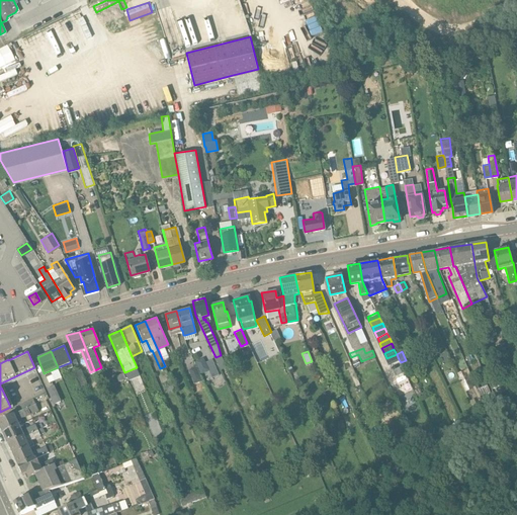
[(397,354),(386,358),(388,360),(389,363),(399,359),(397,354)]
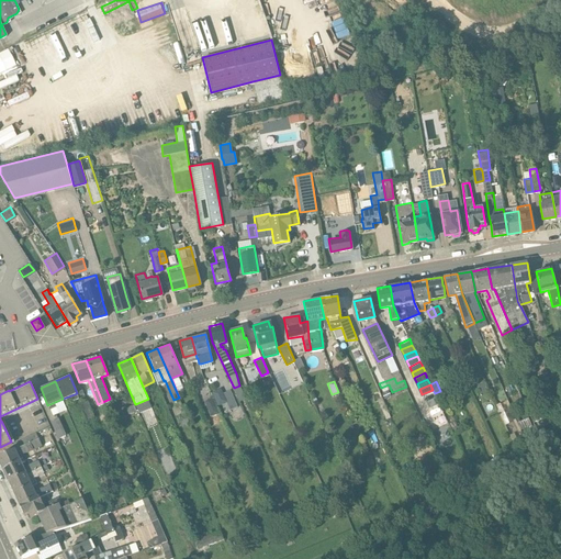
[(229,388),(222,391),(229,407),(236,405),(229,388)]
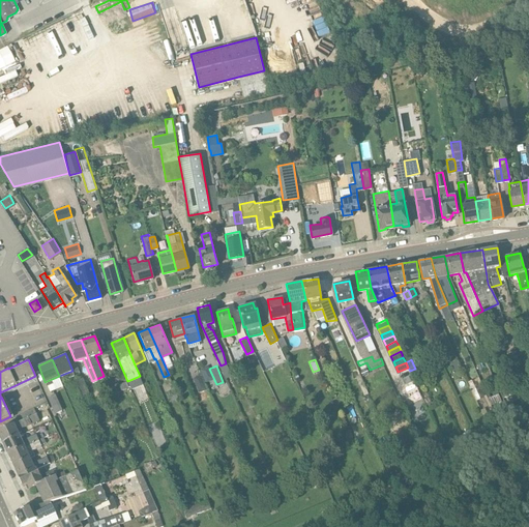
[(196,375),(199,390),(207,388),(204,373),(196,375)]
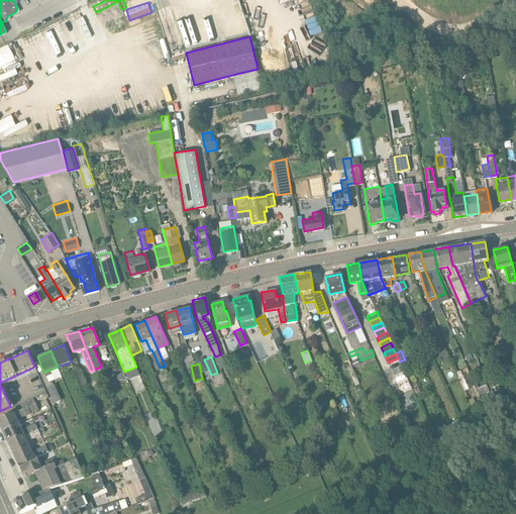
[(87,382),(80,367),(73,370),(79,385),(87,382)]
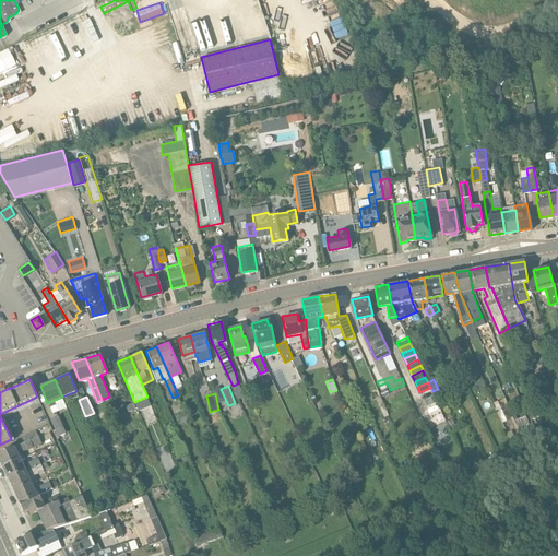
[(436,399),(425,404),(420,406),(432,430),(447,424),(436,399)]
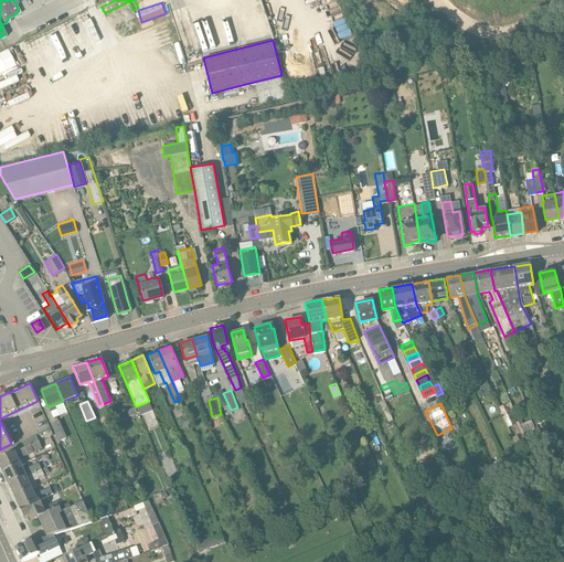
[(556,427),(547,407),(539,410),(531,413),(541,435),(556,427)]
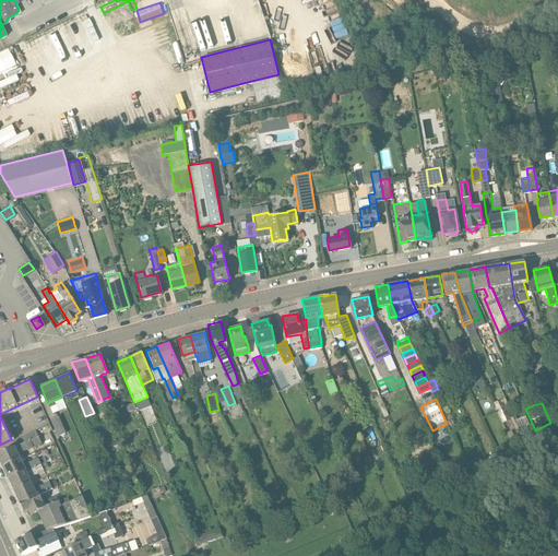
[(34,410),(21,414),(25,427),(39,423),(34,410)]
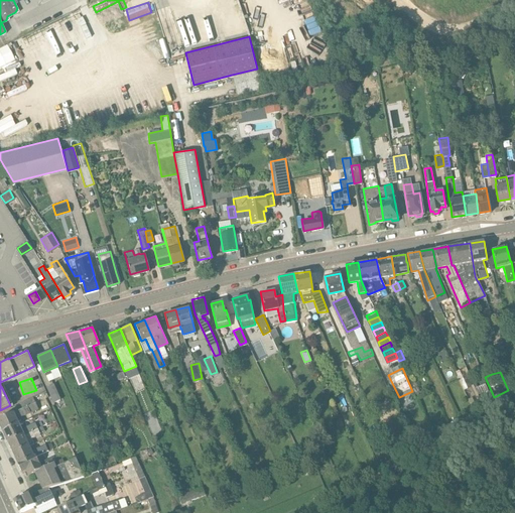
[(52,401),(60,398),(53,382),(45,385),(52,401)]
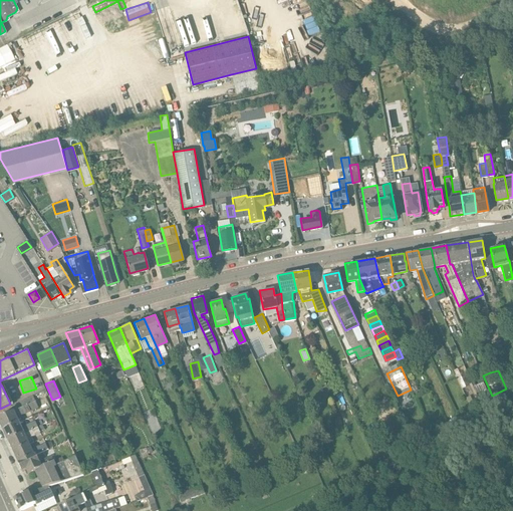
[(0,424),(2,429),(19,421),(16,414),(17,413),(18,415),(30,409),(30,410),(38,406),(32,394),(19,400),(22,406),(0,416),(0,424)]
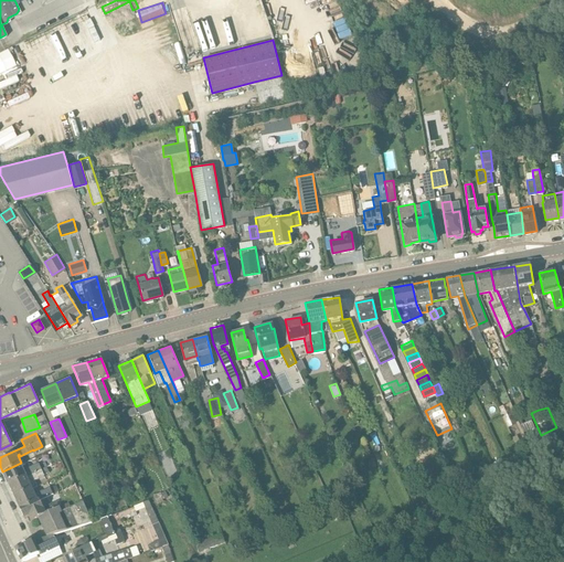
[(529,444),(540,438),(536,433),(527,439),(529,444)]
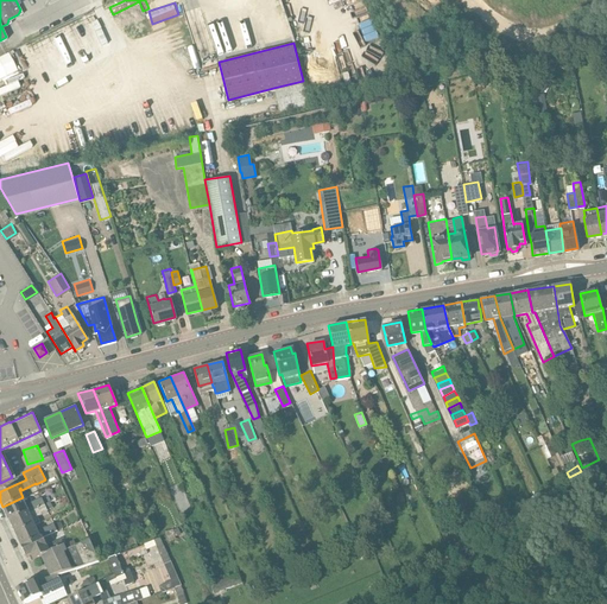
[(554,475),(558,483),(567,478),(562,470),(554,475)]
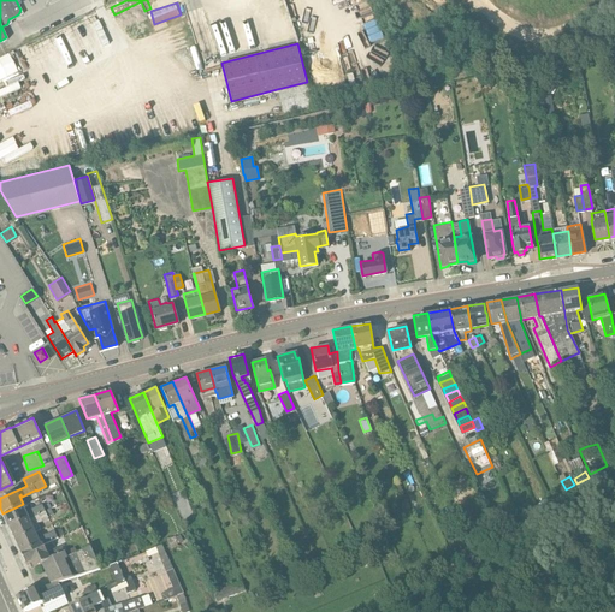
[(554,500),(563,493),(560,488),(550,494),(554,500)]
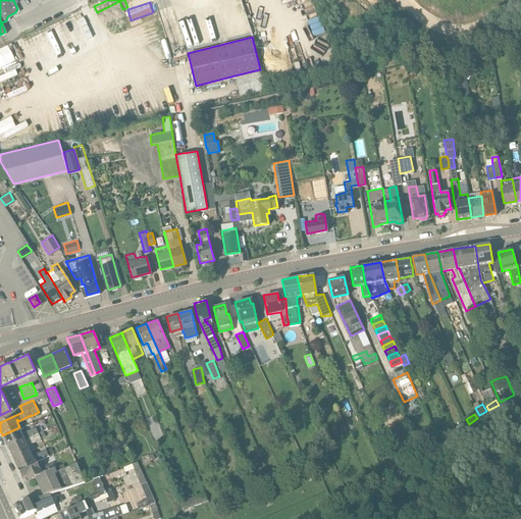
[(2,435),(7,447),(43,429),(43,428),(47,427),(45,422),(36,426),(35,425),(23,431),(24,432),(22,433),(19,427),(2,435)]
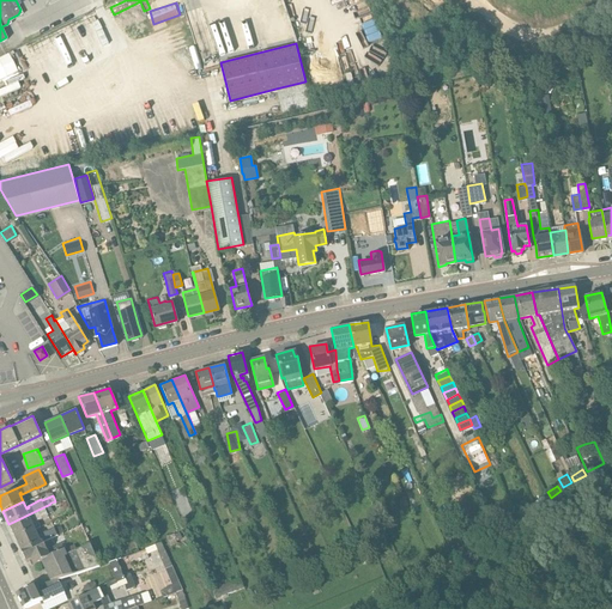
[(205,497),(195,500),(199,507),(208,503),(205,497)]
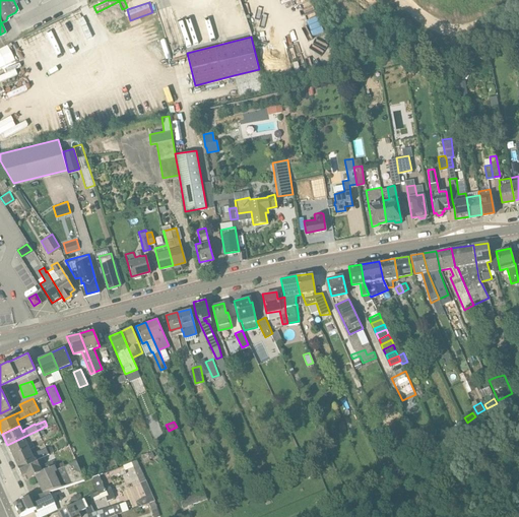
[(29,448),(34,446),(31,440),(41,436),(40,435),(46,432),(43,428),(7,445),(12,455),(29,447),(29,448)]
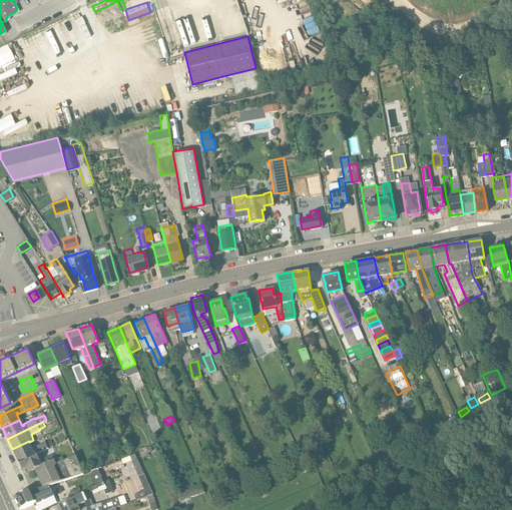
[(17,460),(36,452),(35,451),(53,444),(50,438),(33,446),(34,447),(32,448),(29,442),(29,441),(12,449),(17,460)]
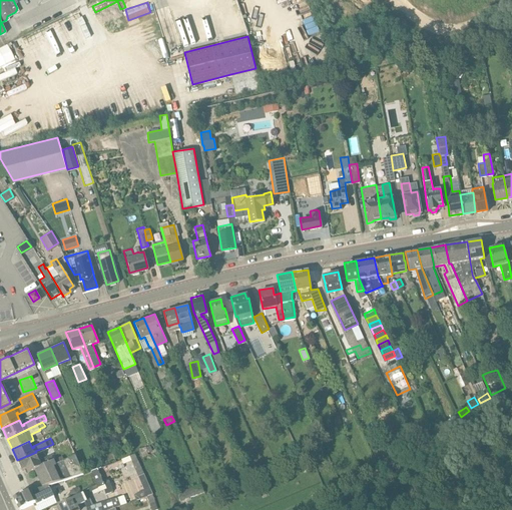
[(151,451),(149,444),(144,445),(137,447),(140,456),(147,454),(147,453),(151,451)]
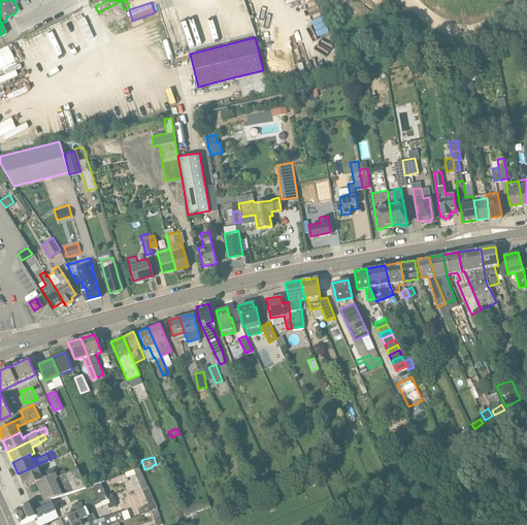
[(119,472),(113,462),(102,467),(106,478),(119,472)]
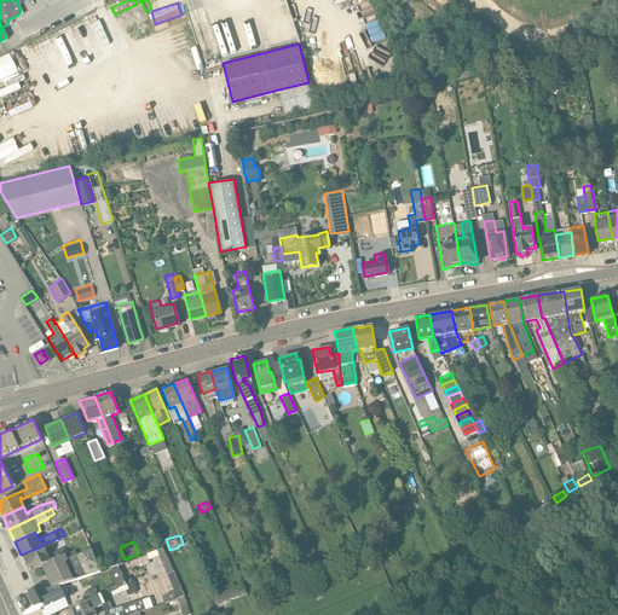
[(34,568),(41,564),(63,555),(64,553),(61,546),(46,552),(44,545),(21,555),(26,566),(32,563),(34,568)]
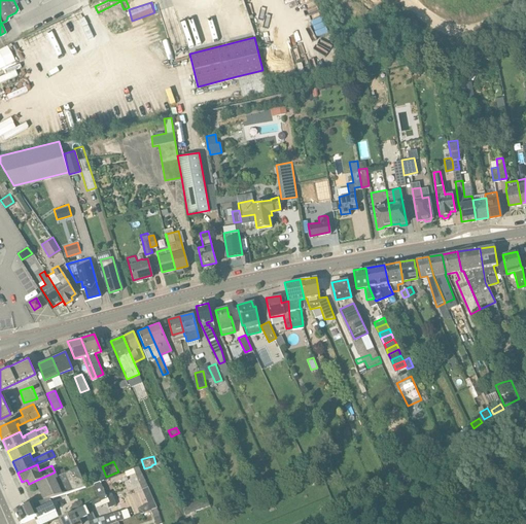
[(35,481),(43,498),(85,485),(77,466),(65,473),(56,477),(54,473),(35,481)]
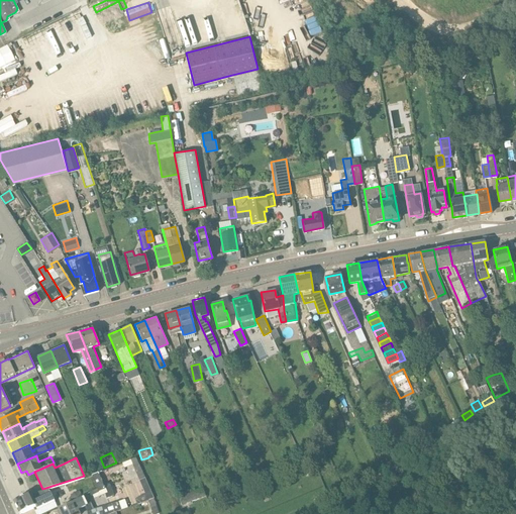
[(147,499),(153,496),(144,476),(138,461),(132,464),(138,478),(138,479),(146,499),(147,499)]
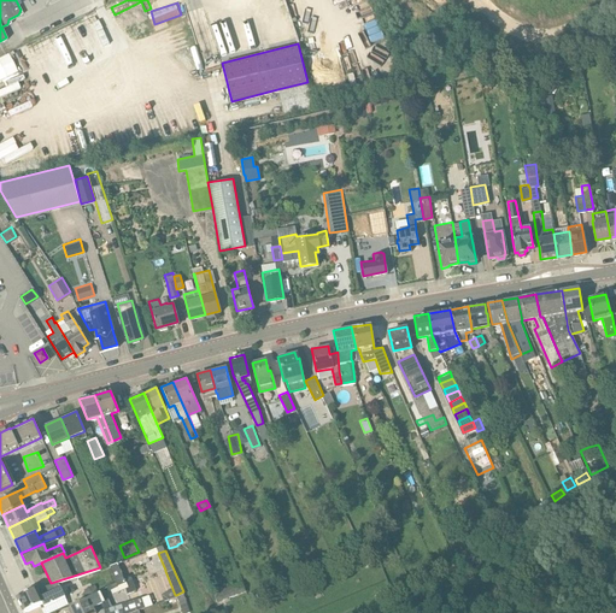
[(109,565),(115,581),(106,585),(107,589),(110,588),(111,591),(124,587),(127,591),(135,588),(132,577),(124,579),(117,561),(109,565)]
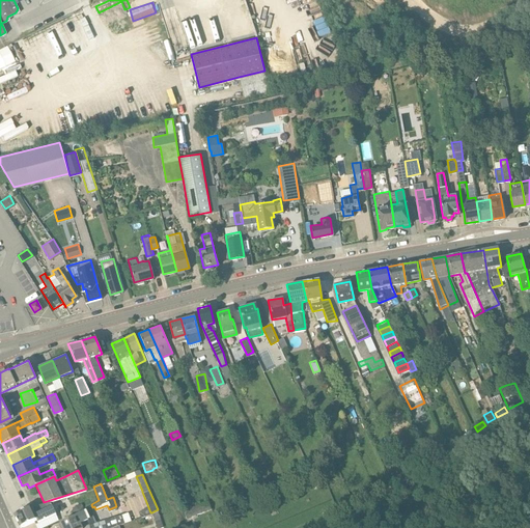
[(361,495),(354,499),(357,505),(365,502),(361,495)]
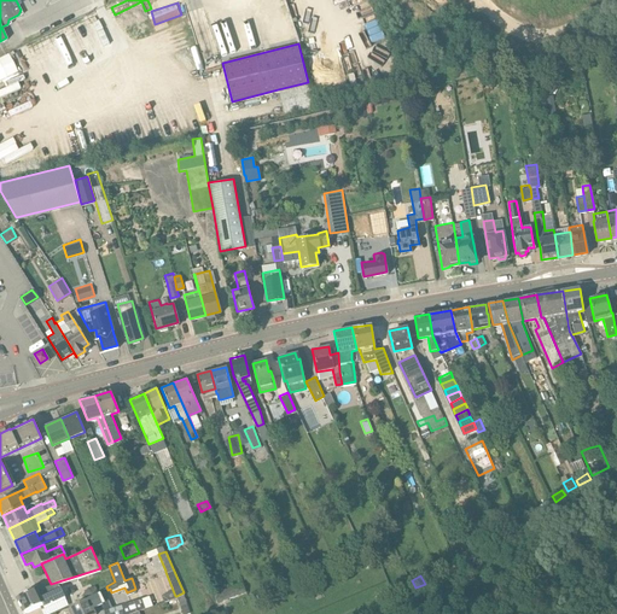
[(215,594),(217,601),(245,590),(243,583),(215,594)]
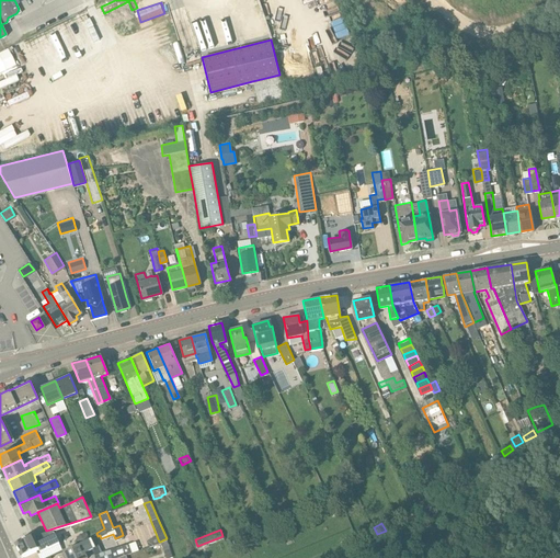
[(79,542),(88,537),(86,531),(76,534),(79,542)]
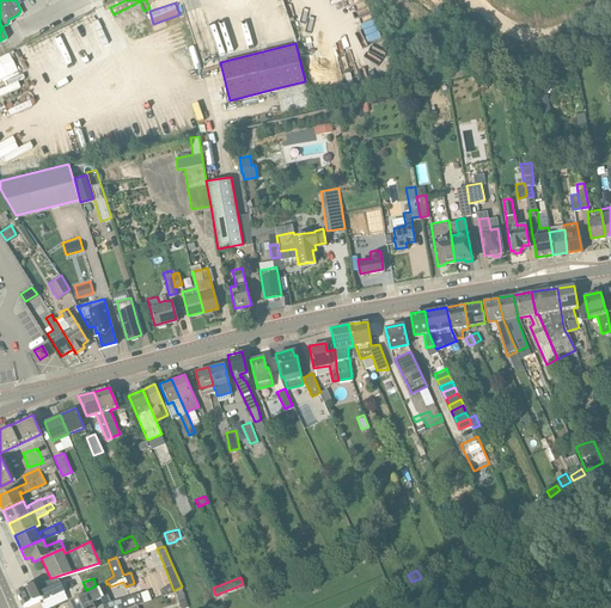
[(41,590),(36,582),(16,591),(23,606),(38,599),(40,602),(65,590),(60,582),(41,590)]
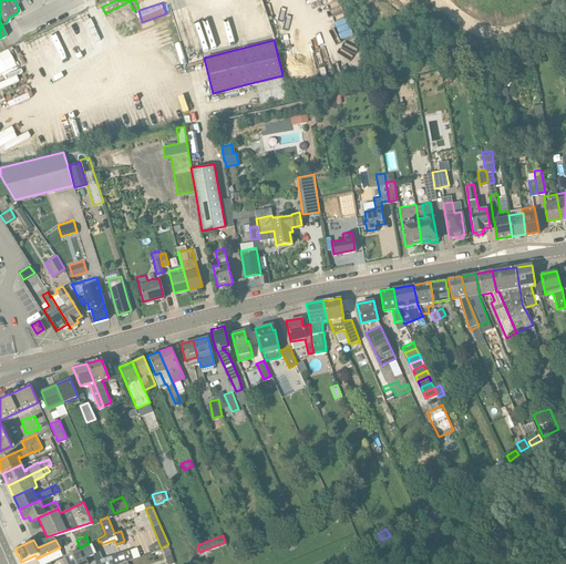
[(349,557),(361,552),(357,541),(345,545),(349,557)]
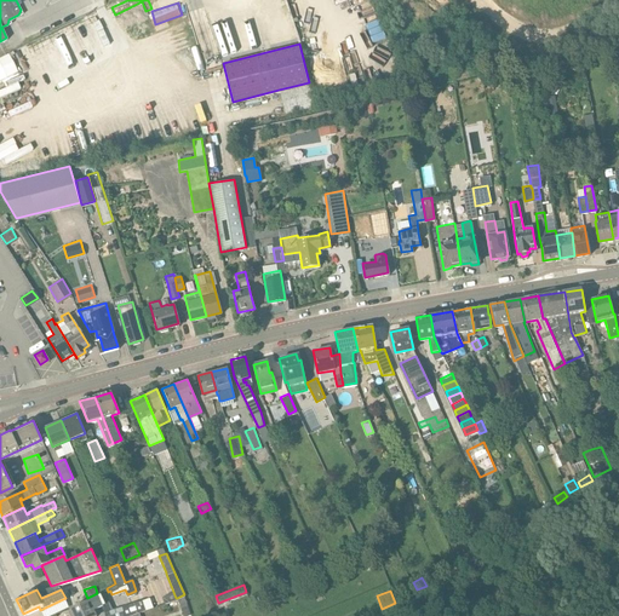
[(93,609),(101,605),(105,602),(102,593),(80,603),(69,608),(73,615),(92,615),(97,615),(93,609)]
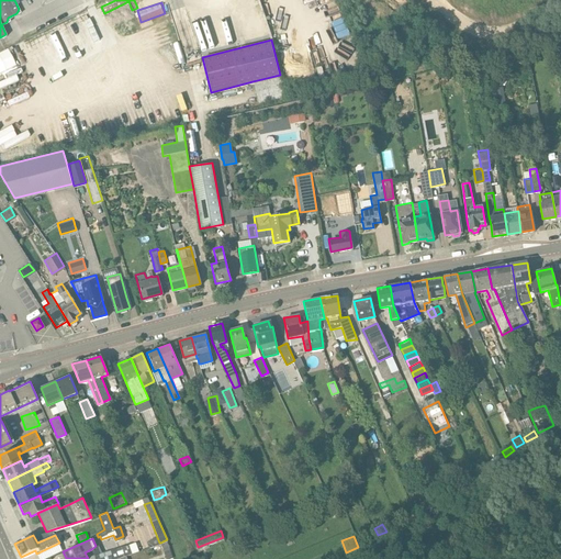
[(167,539),(160,543),(166,558),(172,557),(167,539)]
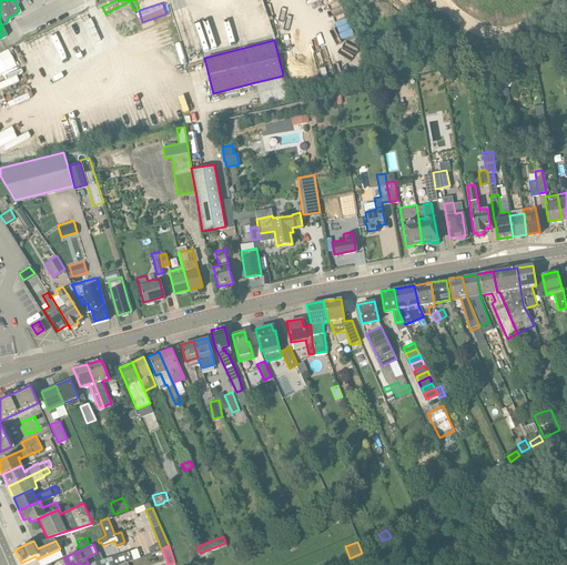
[(129,550),(111,555),(102,557),(94,560),(93,560),(94,564),(112,564),(114,564),(128,561),(132,558),(129,550)]
